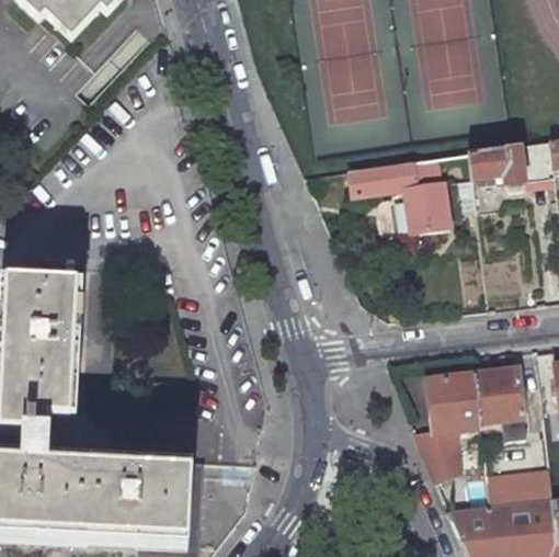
[(22,0),(43,20),(47,13),(73,37),(103,8),(109,14),(121,0),(22,0)]
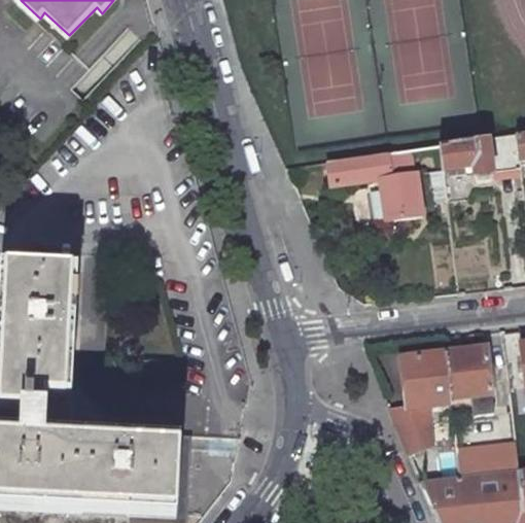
[(490,136),(441,143),(444,169),(476,165),(476,173),(479,173),(479,174),(492,172),(523,167),(522,158),(518,132),(490,136)]
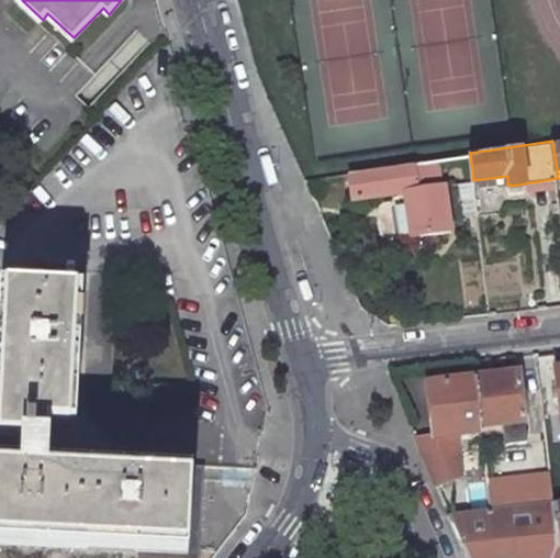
[(407,188),(415,233),(452,227),(446,181),(425,182),(420,183),(418,179),(416,162),(354,171),(351,171),(355,196),(407,188)]
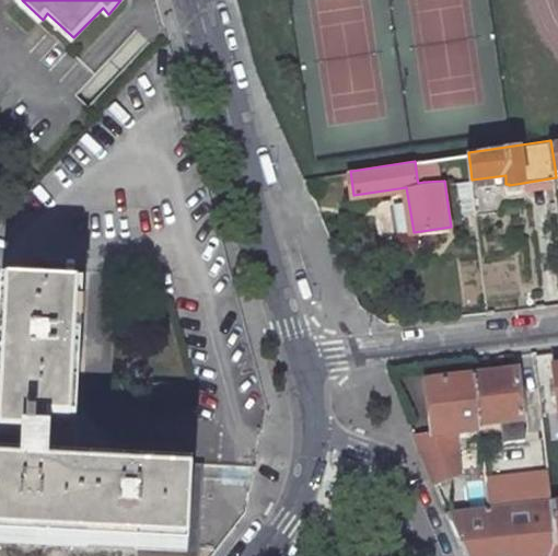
[(8,281),(0,417),(0,429),(19,430),(18,464),(0,463),(0,555),(138,555),(139,541),(189,544),(192,472),(78,466),(79,446),(81,418),(72,418),(74,381),(79,285),(8,281)]
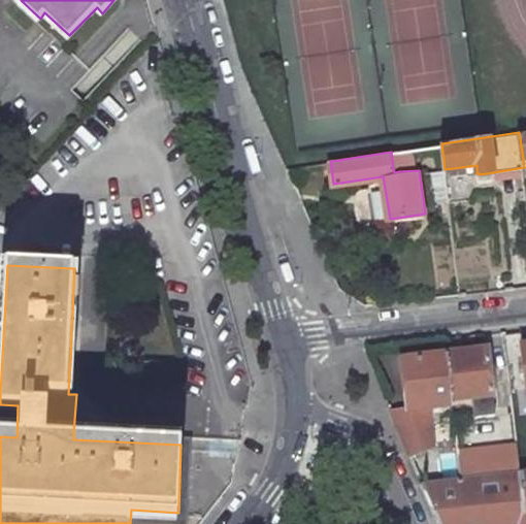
[(490,346),(449,351),(454,397),(473,394),(494,392),(490,346)]
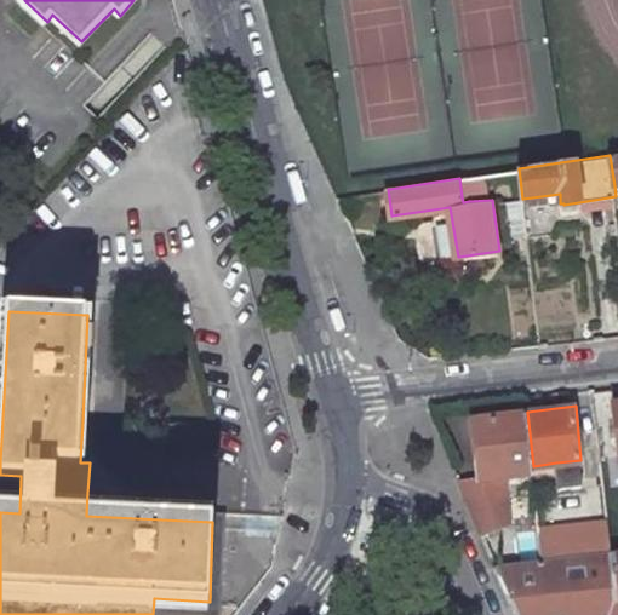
[(527,412),(474,418),(481,478),(503,476),(533,472),(533,466),(527,412)]
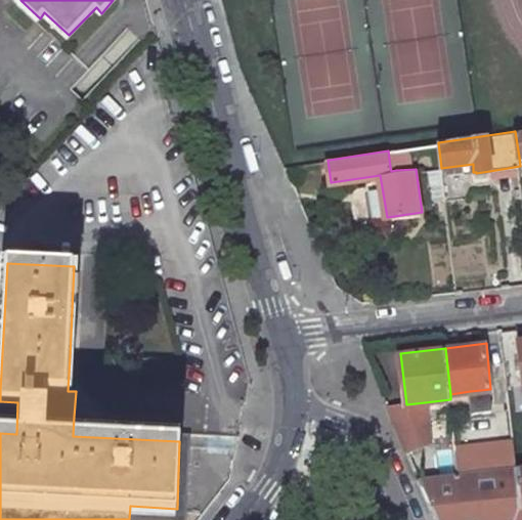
[(490,389),(470,391),(473,412),(493,409),(490,389)]
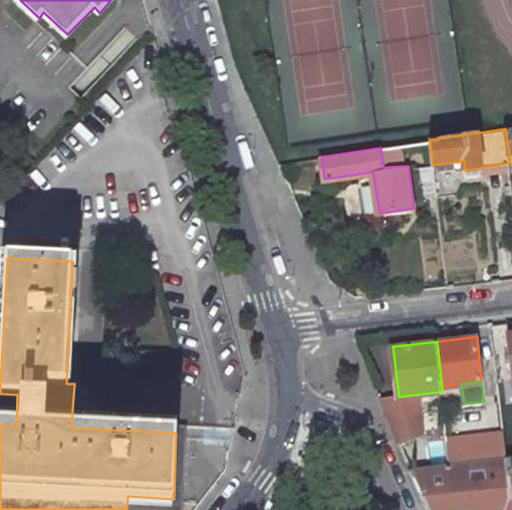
[(0,425),(16,426),(17,395),(0,394),(0,425)]
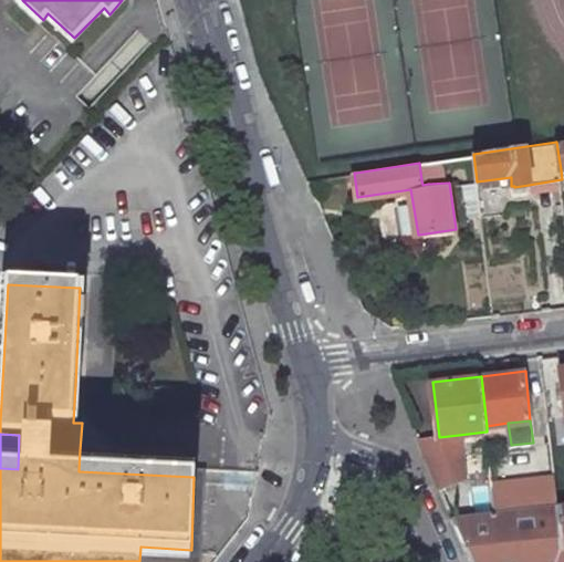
[(441,486),(474,471),(459,435),(439,437),(421,439),(441,486)]
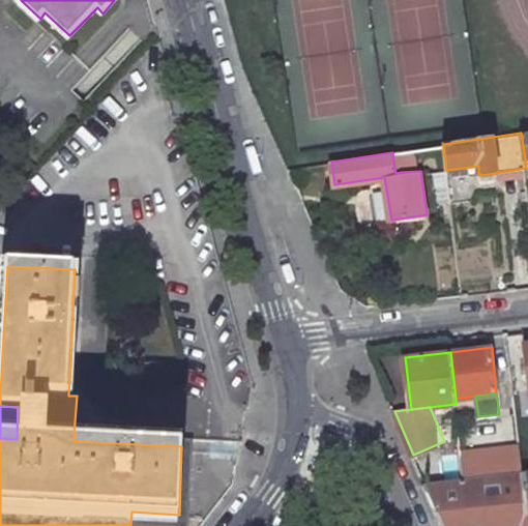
[(519,443),(461,450),(464,477),(522,471),(519,443)]
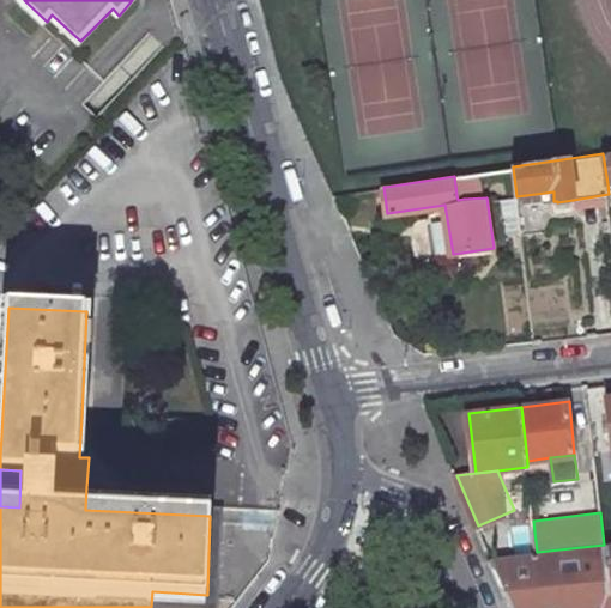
[(513,607),(610,607),(610,543),(604,545),(537,552),(491,558),(513,607)]
